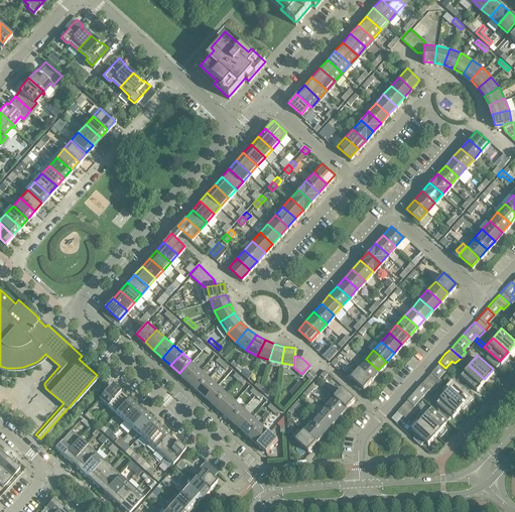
[(240,370),(243,367),(233,358),(230,361),(240,370)]
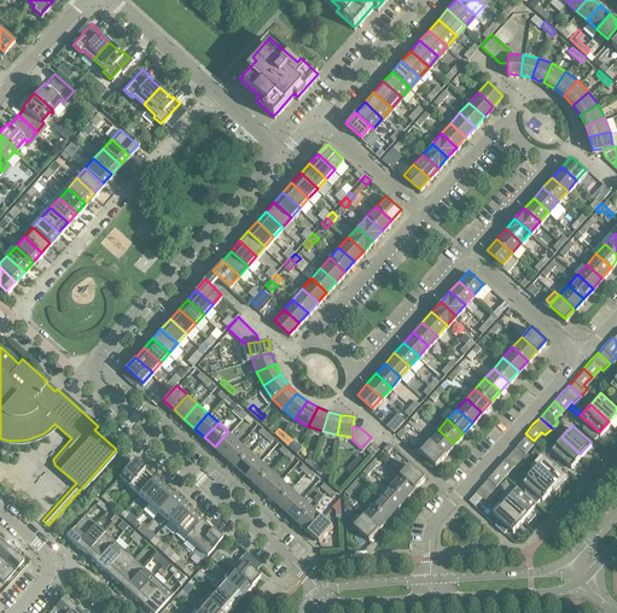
[(438,430),(429,439),(444,454),(453,443),(438,430)]
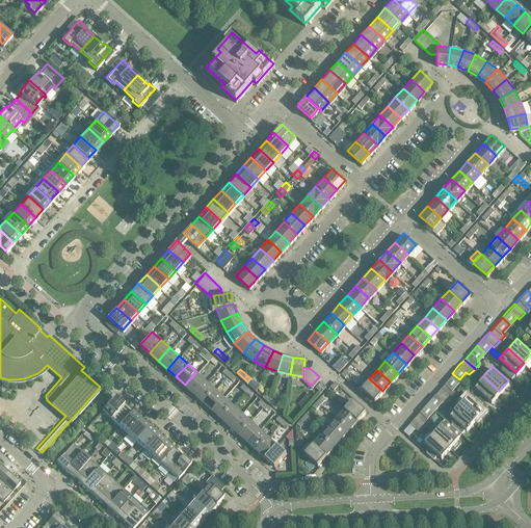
[(196,371),(185,385),(193,393),(206,379),(196,371)]
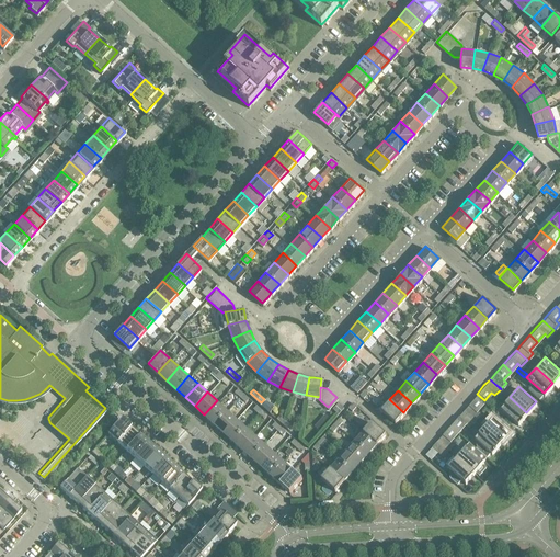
[(477,394),(469,401),(464,408),(475,418),(480,411),(477,409),(484,400),(477,394)]
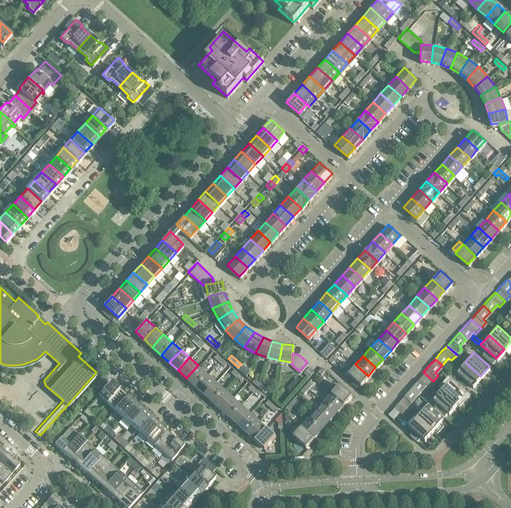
[(480,376),(465,362),(456,371),(472,385),(480,376)]
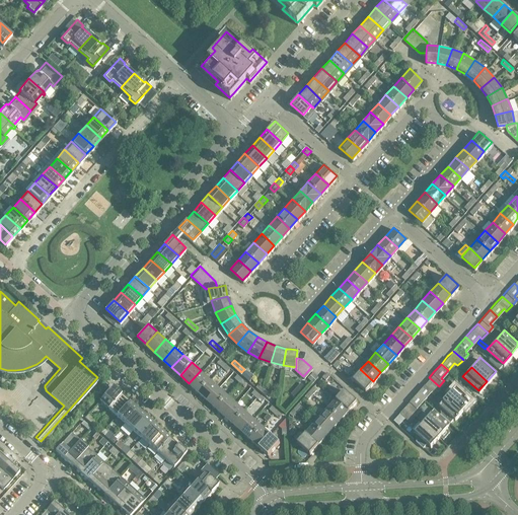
[(365,389),(373,381),(360,369),(352,378),(365,389)]
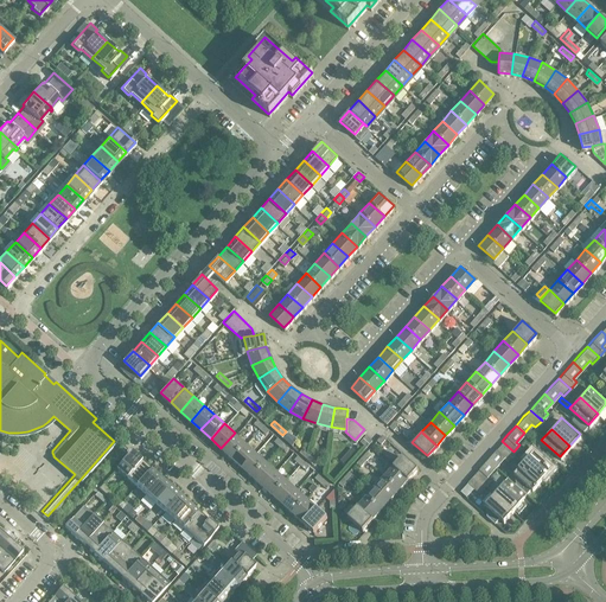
[(235,433),(221,448),(231,456),(244,442),(235,433)]
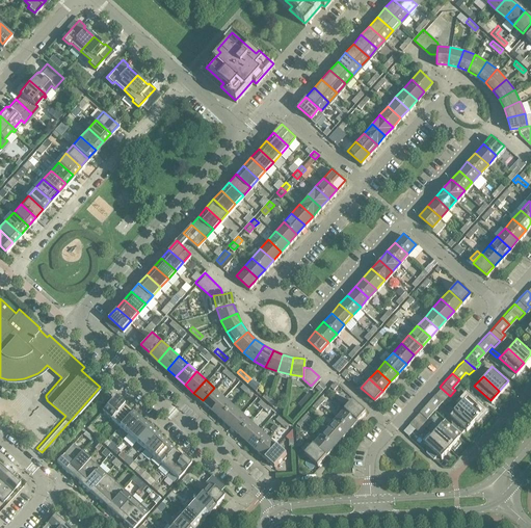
[(320,379),(315,385),(320,390),(325,384),(320,379)]
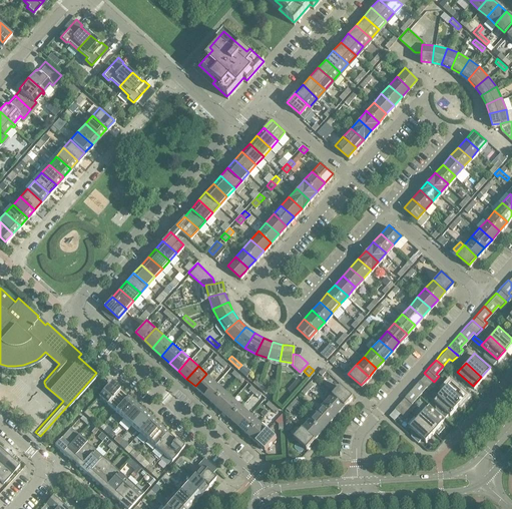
[(101,372),(96,378),(101,383),(107,377),(101,372)]
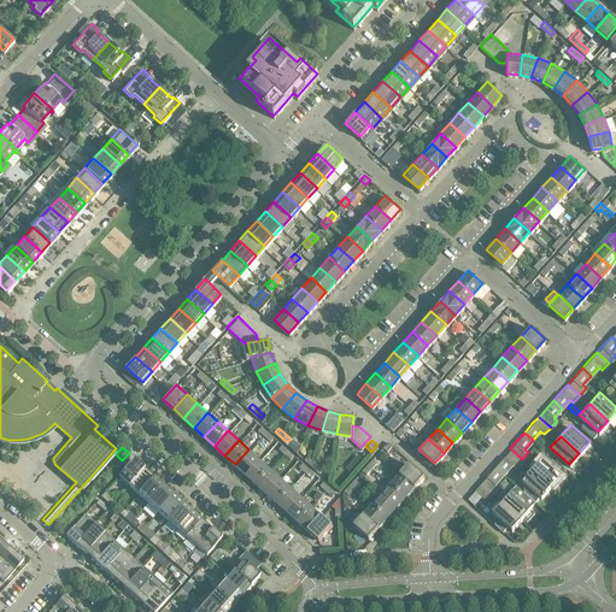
[(522,459),(510,448),(496,465),(504,472),(511,464),(515,466),(522,459)]
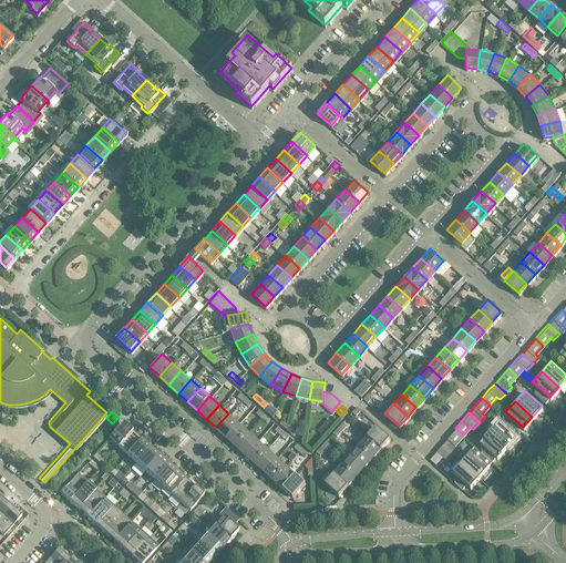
[(228,413),(216,427),(225,436),(238,421),(228,413)]
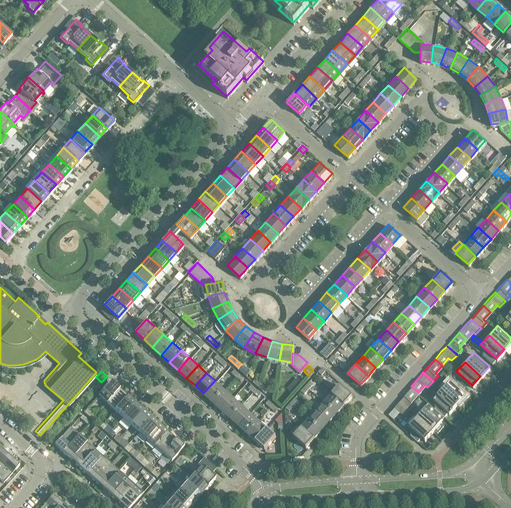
[(262,388),(265,385),(255,376),(252,379),(262,388)]
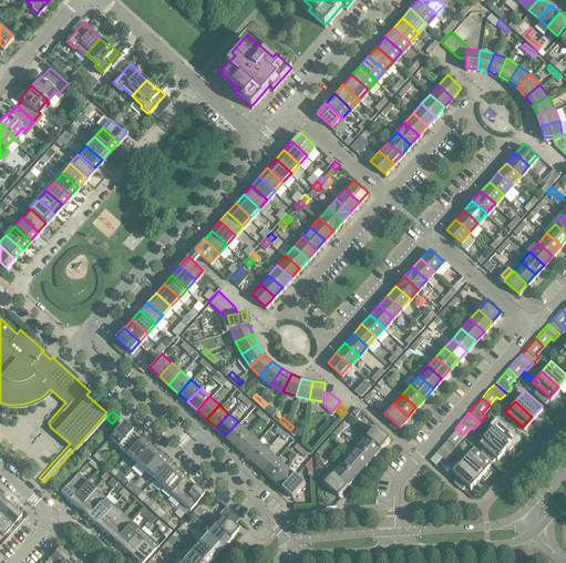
[(506,418),(503,421),(511,430),(514,426),(506,418)]
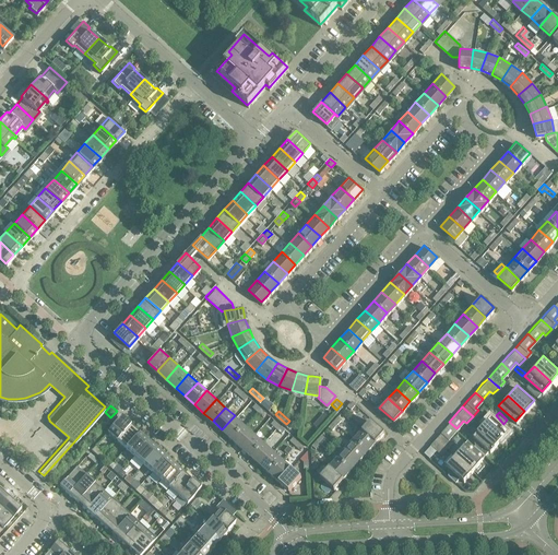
[(120,414),(106,429),(116,437),(129,422),(120,414)]
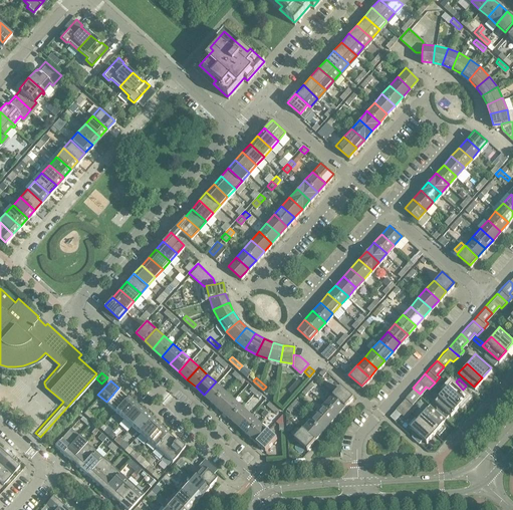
[(451,380),(443,390),(458,405),(467,395),(451,380)]
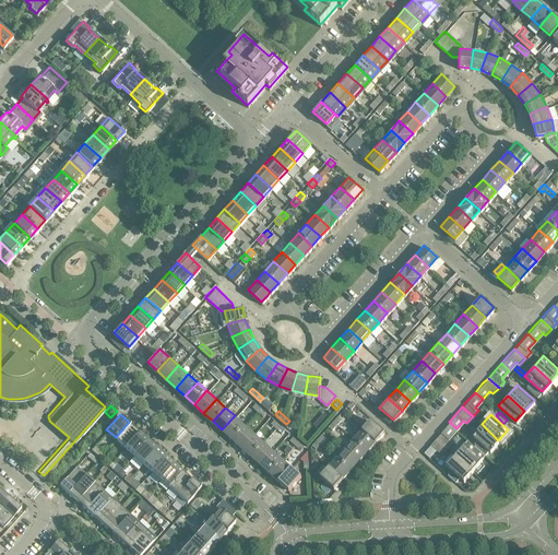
[(235,415),(222,429),(232,438),(244,424),(235,415)]
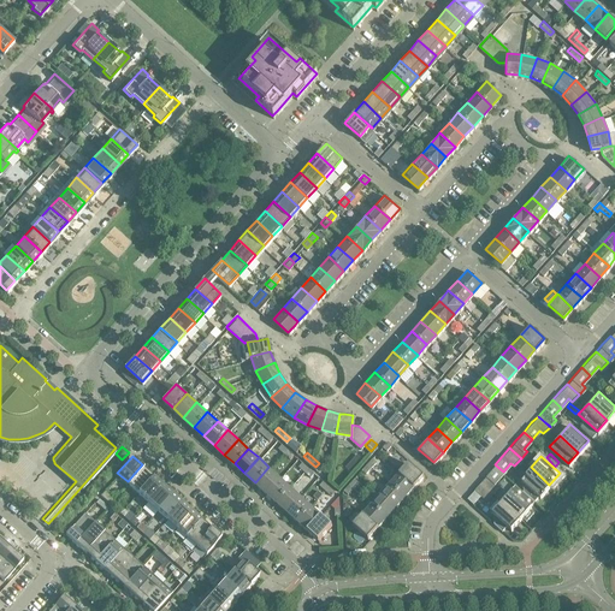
[(408,461),(398,472),(413,485),(423,474),(408,461)]
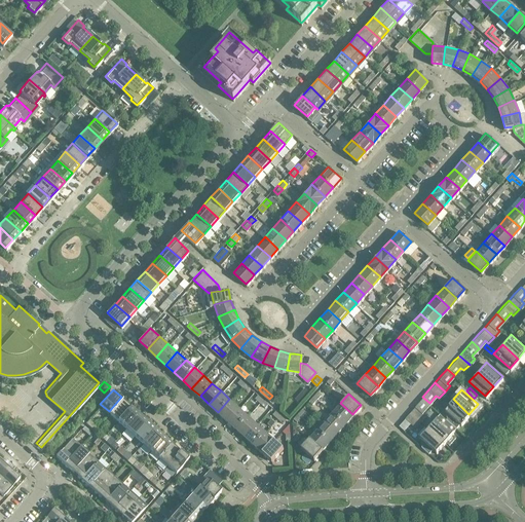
[(121,397),(109,411),(117,419),(129,405),(121,397)]
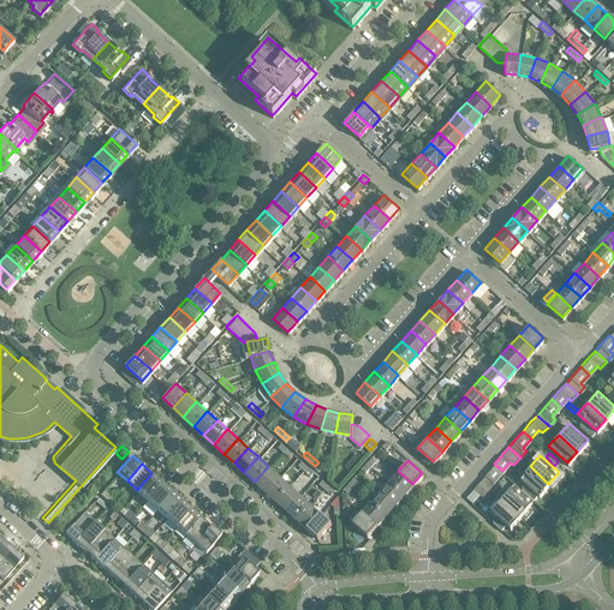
[(494,464),(486,472),(480,479),(492,490),(498,483),(494,480),(502,471),(494,464)]
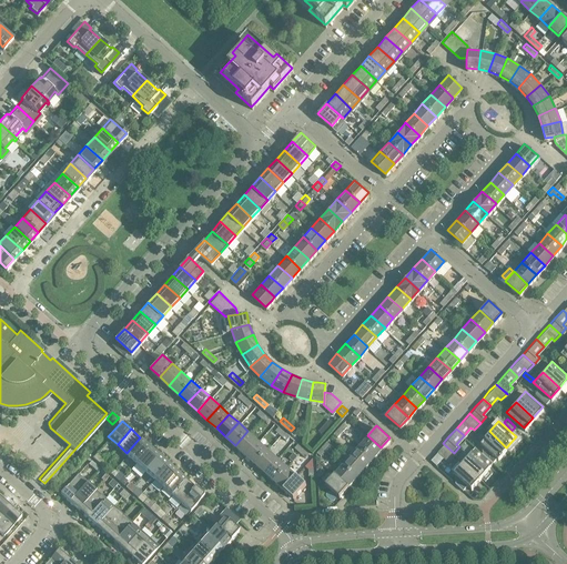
[(247,431),(235,445),(244,453),(257,439),(247,431)]
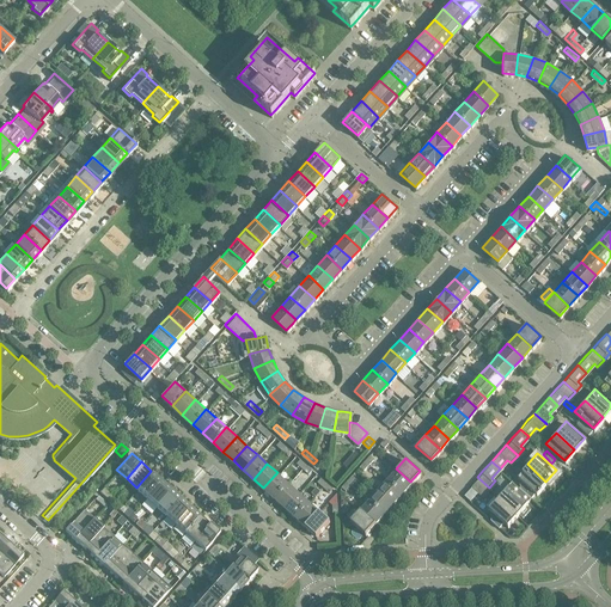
[(545,482),(527,464),(517,476),(536,492),(545,482)]
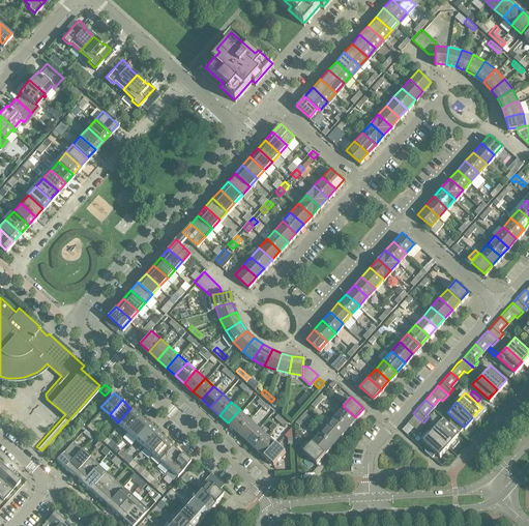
[(343,406),(334,414),(348,426),(355,417),(343,406)]
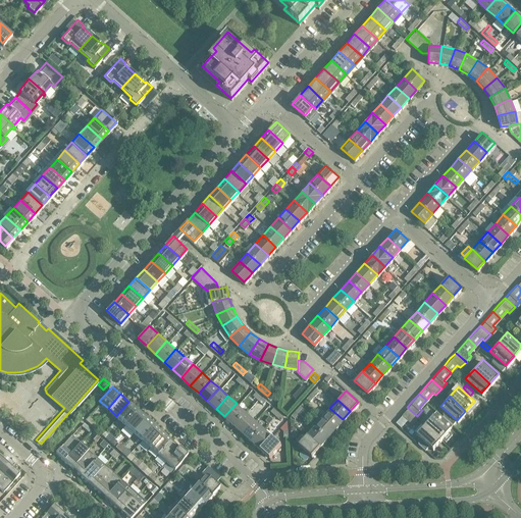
[(128,402),(116,416),(124,423),(137,409),(128,402)]
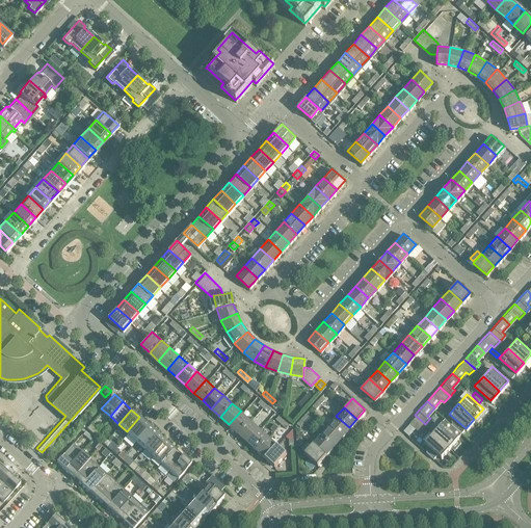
[(241,411),(229,424),(238,432),(249,419),(241,411)]
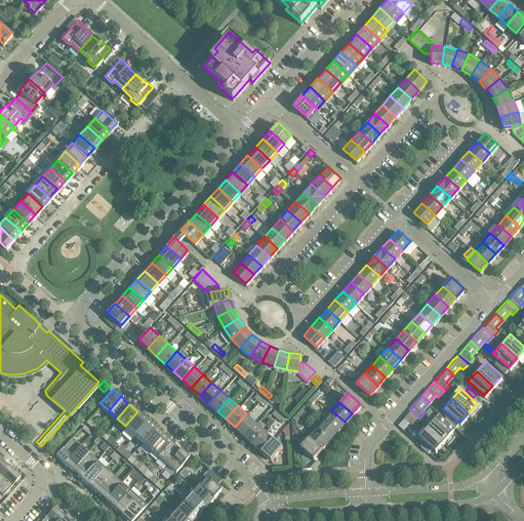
[(419,418),(409,409),(403,415),(413,425),(419,418)]
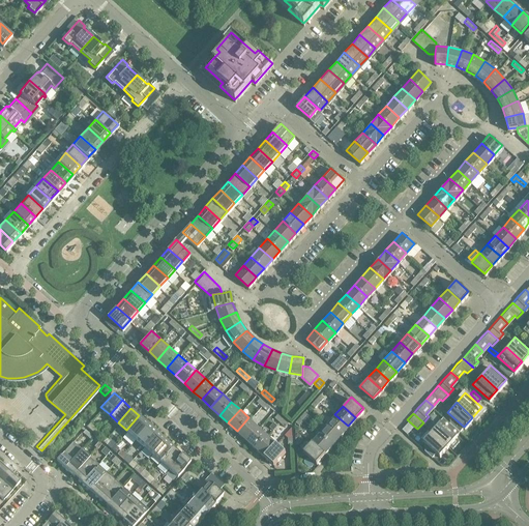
[(348,426),(334,414),(326,424),(340,435),(348,426)]
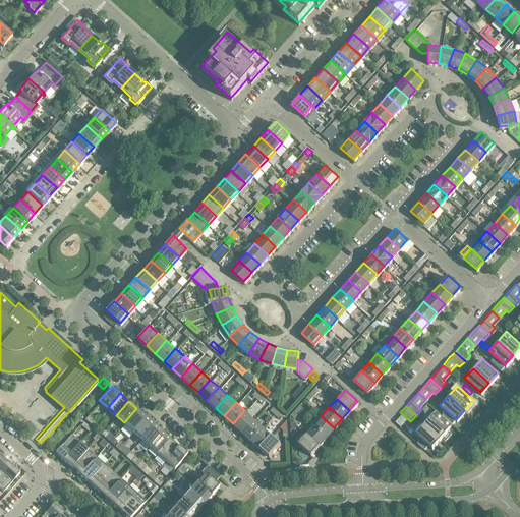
[(136,408),(124,422),(132,429),(145,415),(136,408)]
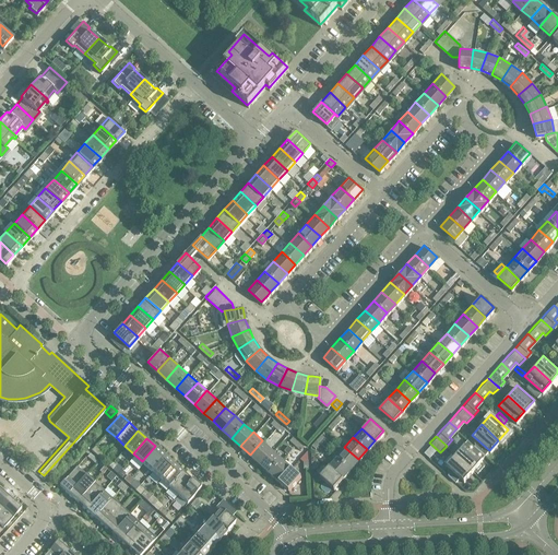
[(262,440),(250,455),(259,463),(272,449),(262,440)]
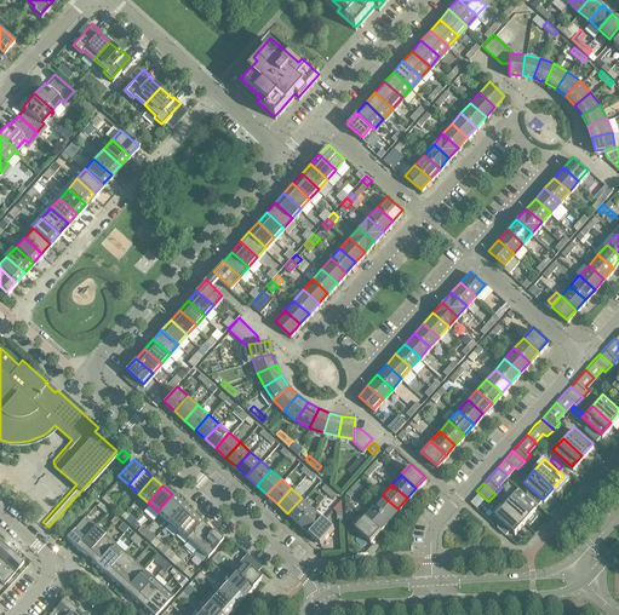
[(115,499),(105,490),(99,495),(110,504),(115,499)]
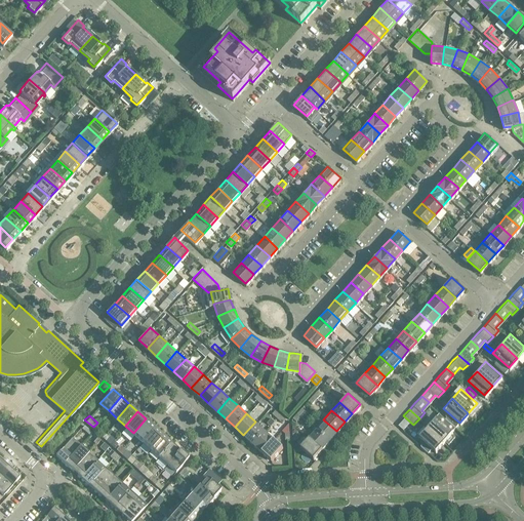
[(436,416),(428,426),(443,440),(452,431),(436,416)]
